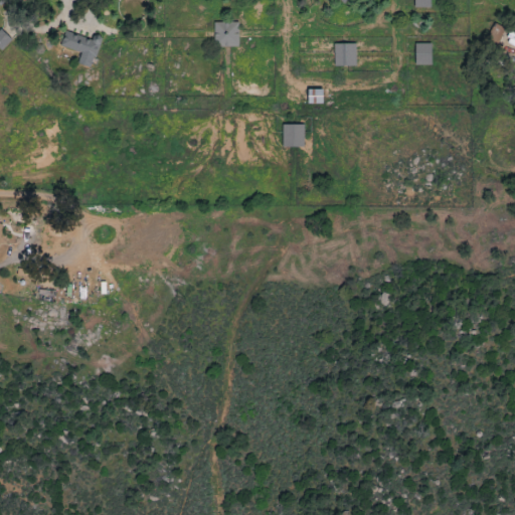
[(431,0),(413,0),(414,8),(431,8),(431,0)]
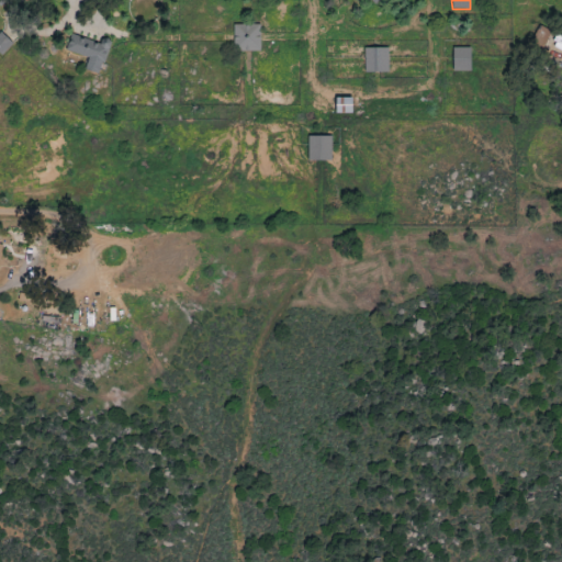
[(260,52),(259,25),(233,25),(234,52),(260,52)]
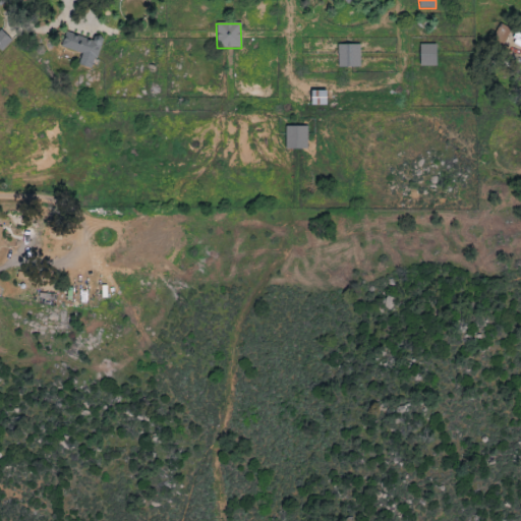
[(0,30),(0,51),(1,52),(12,41),(0,30)]
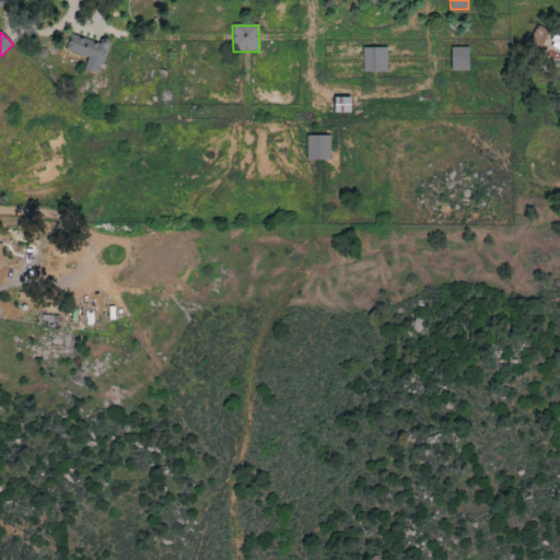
[(66,51),(88,58),(84,70),(98,74),(109,43),(101,39),(100,43),(71,34),(66,51)]
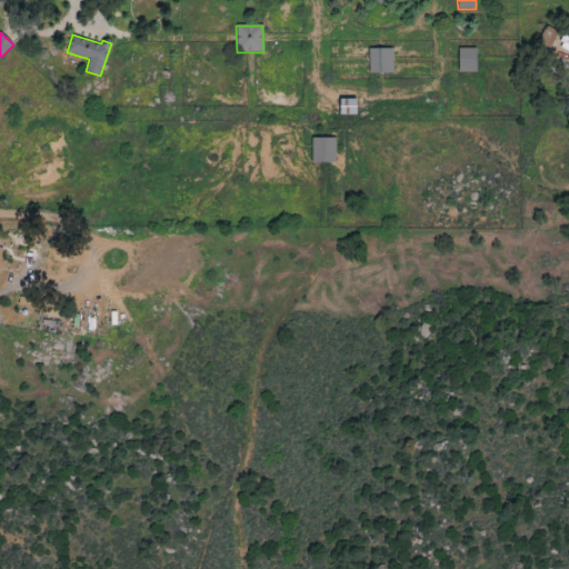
[(393,49),(369,50),(369,75),(393,73),(393,49)]
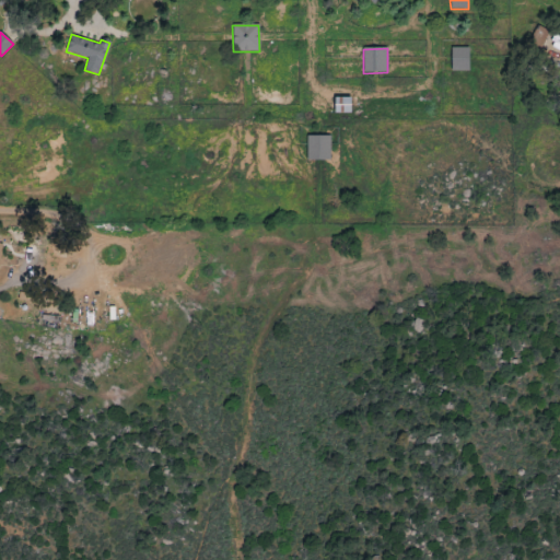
[(469,48),(451,48),(452,71),(469,71),(469,48)]
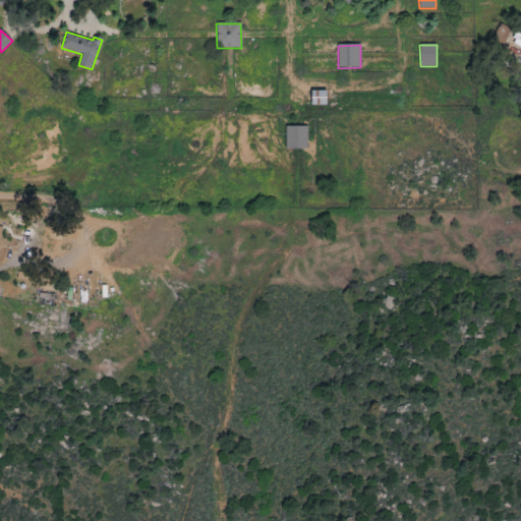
[(327,106),(328,92),(312,91),(311,106),(327,106)]
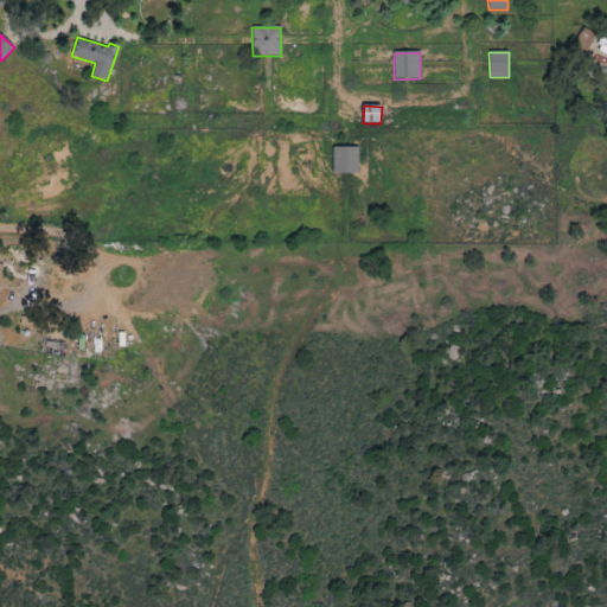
[(333,173),(358,173),(358,147),(332,148),(333,173)]
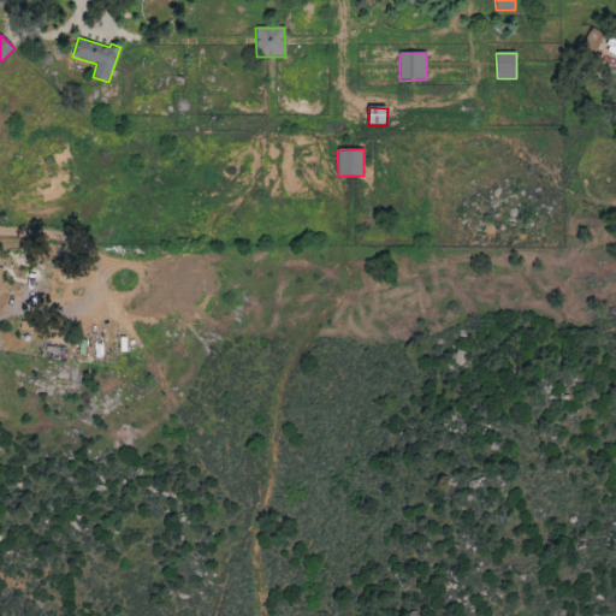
All buildings are outlined.
